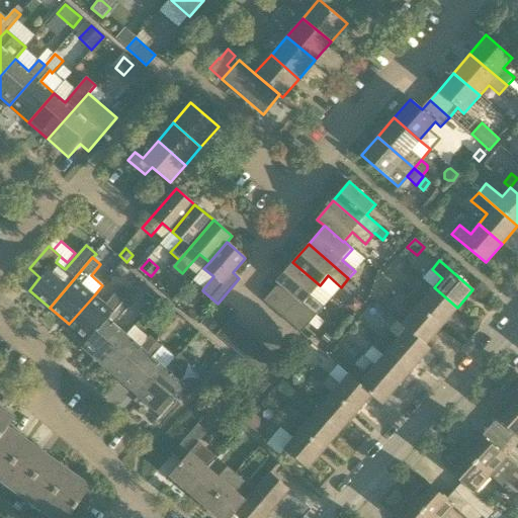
[(285,270),(276,281),(279,283),(288,291),(297,299),(307,308),(317,316),(324,307),(311,295),(320,285),(292,262),(285,270)]
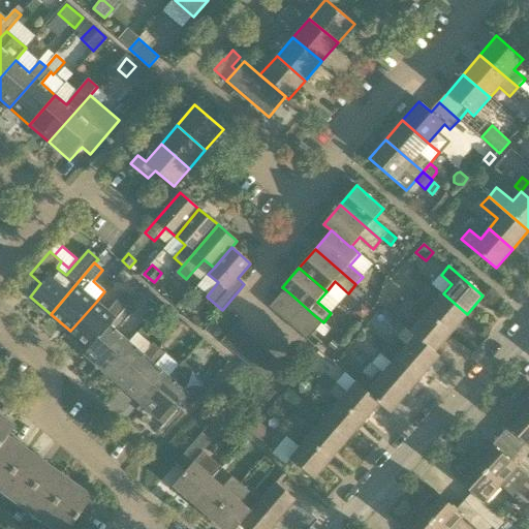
[(414,288),(408,297),(416,304),(423,296),(414,288)]
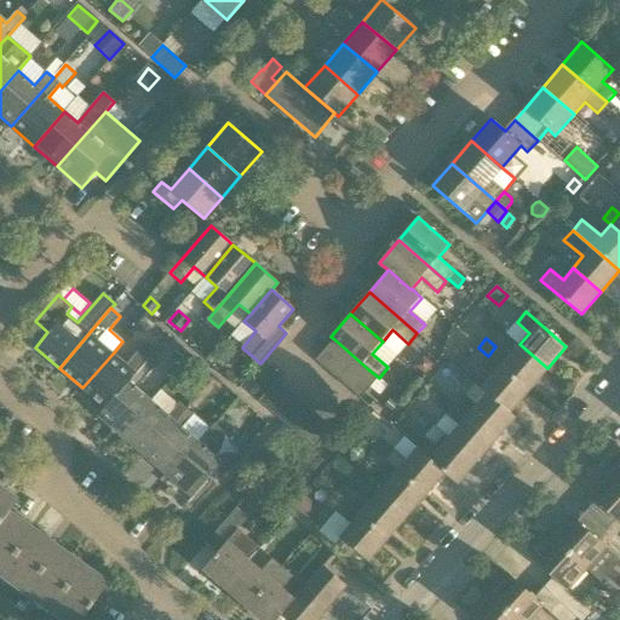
[(334,339),(316,360),(327,369),(345,349),(334,339)]
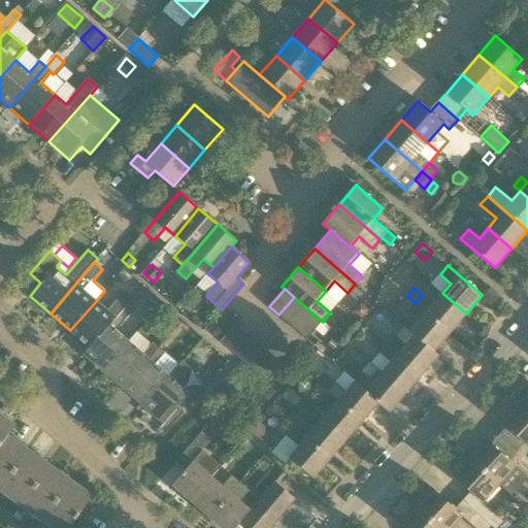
[(70,330),(90,348),(110,325),(110,326),(129,304),(132,300),(123,293),(107,310),(96,301),(70,330)]
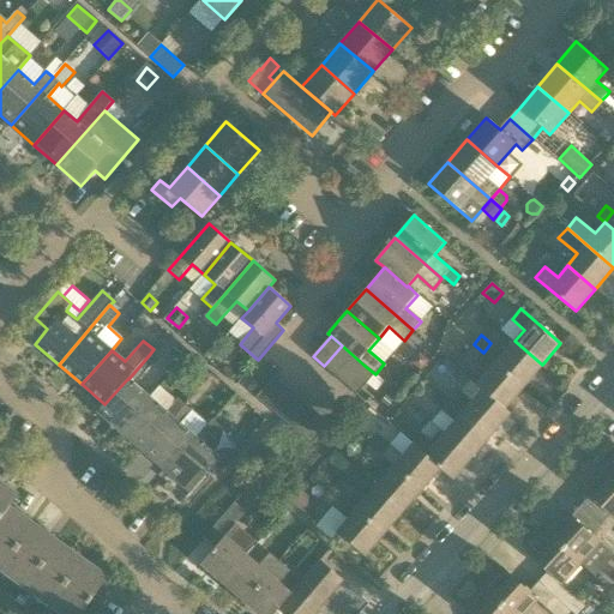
[(483,353),(523,386),(542,365),(515,341),(504,353),(492,342),(491,343),(483,353)]
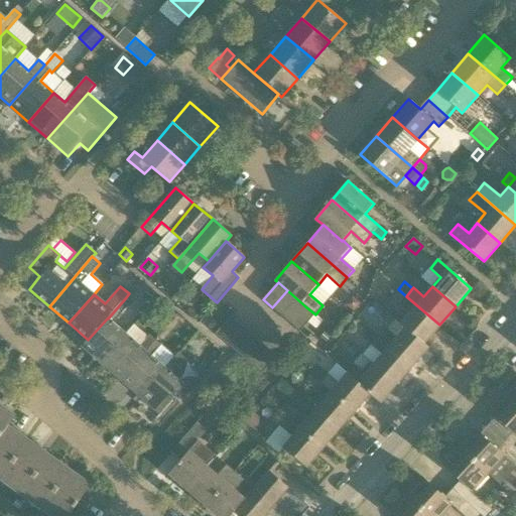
[(149,289),(143,296),(150,302),(157,295),(149,289)]
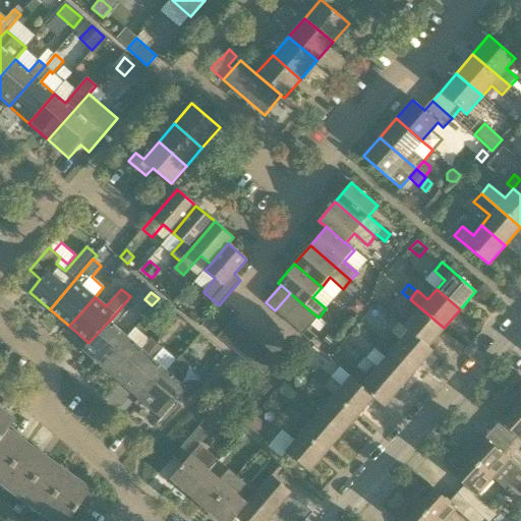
[(290,293),(275,310),(284,319),(299,301),(290,293)]
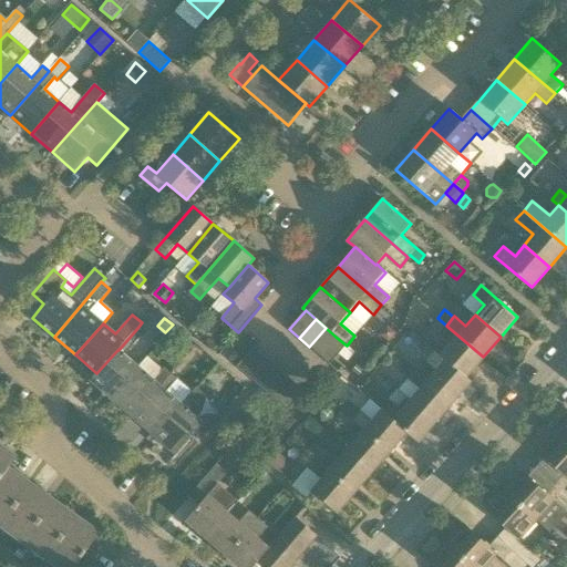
[(450,344),(441,356),(465,377),(483,357),(446,326),(437,334),(450,344)]
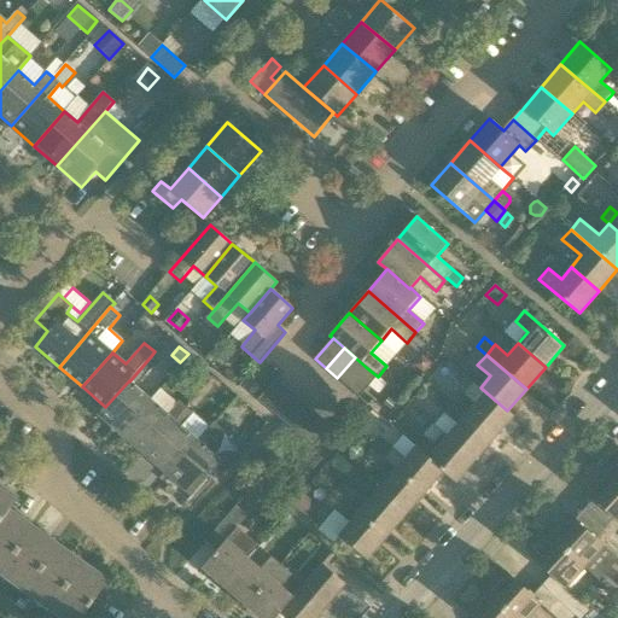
[(122,436),(152,401),(136,386),(158,362),(151,356),(129,382),(129,380),(105,407),(98,415),(122,436)]
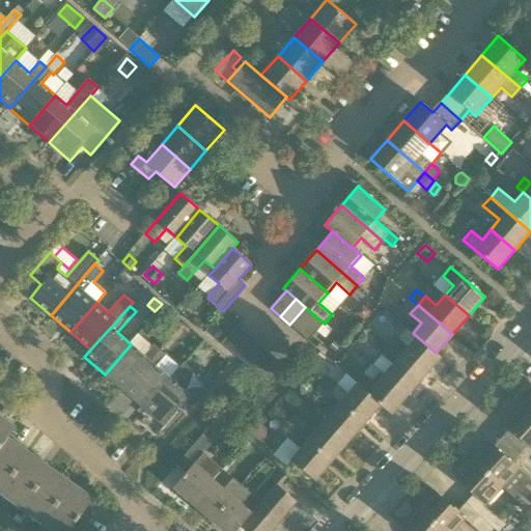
[(305,307),(289,325),(299,333),(314,315),(305,307)]
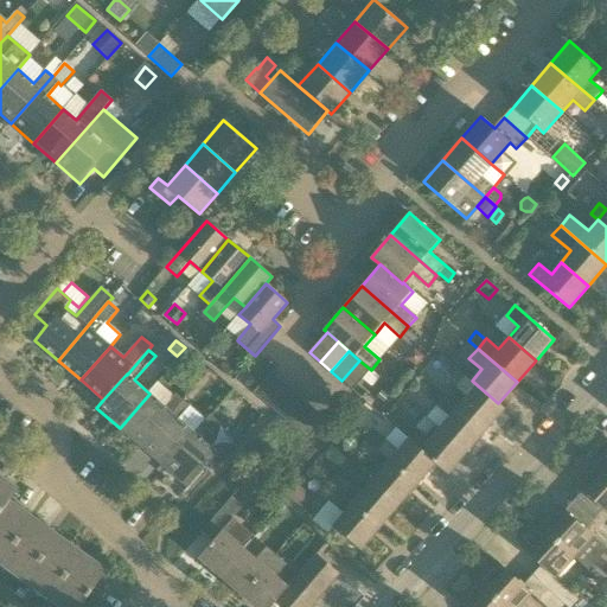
[(359,360),(342,381),(353,390),(371,370),(359,360)]
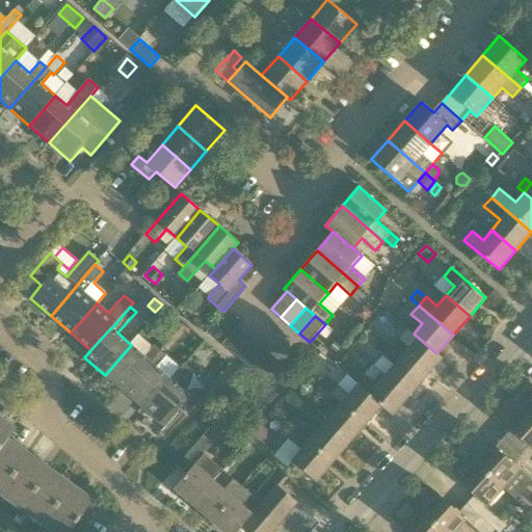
[(232,352),(247,334),(238,325),(222,344),(232,352)]
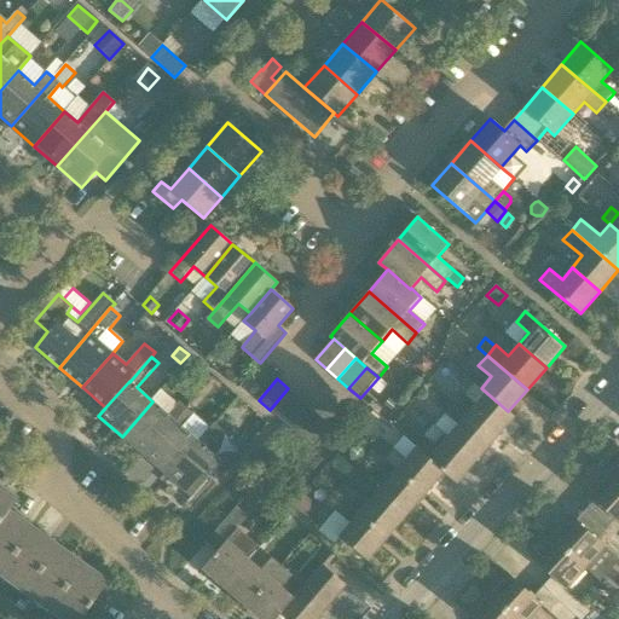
[(281,420),(299,398),(288,388),(270,410),(281,420)]
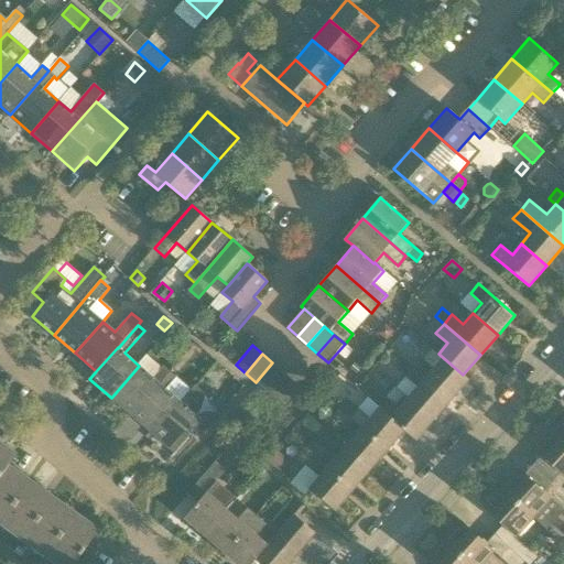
[(414,368),(451,400),(468,379),(463,375),(438,354),(443,358),(434,369),(422,359),(414,368)]
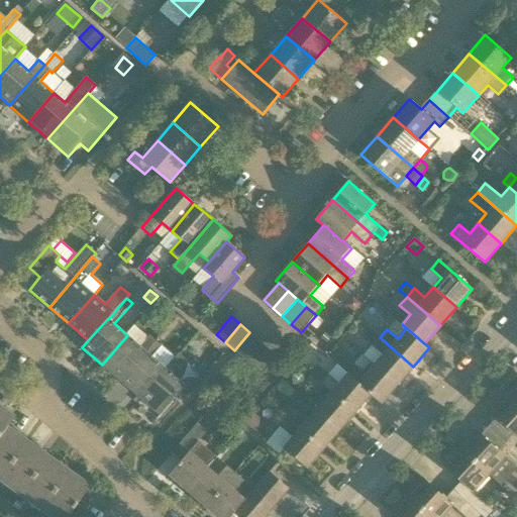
[(374,344),(379,338),(370,331),(365,336),(374,344)]
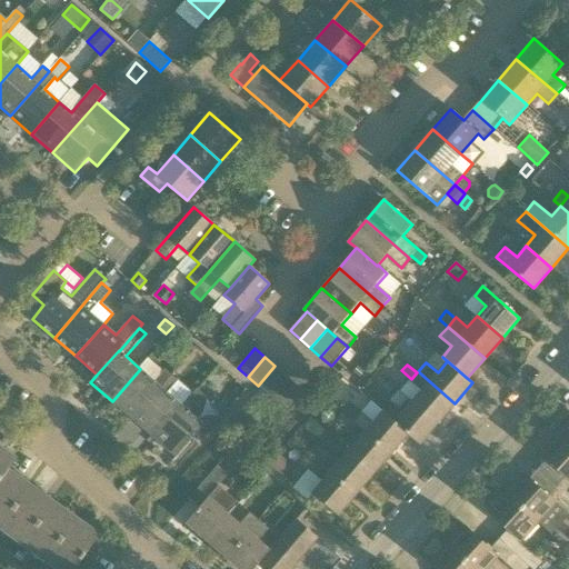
[(258,386),(268,395),(285,375),(275,366),(258,386)]
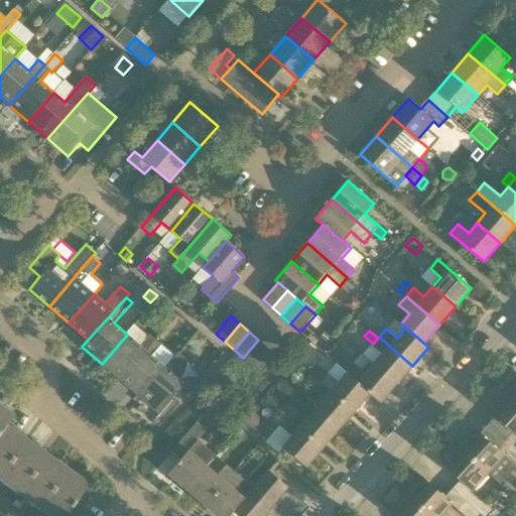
[(325,332),(319,338),(326,343),(331,337),(325,332)]
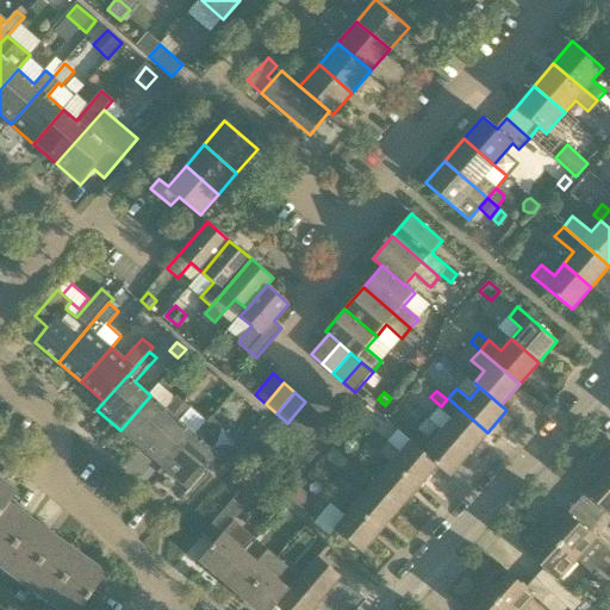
[(150,396),(120,430),(144,450),(185,403),(178,396),(166,409),(150,396)]
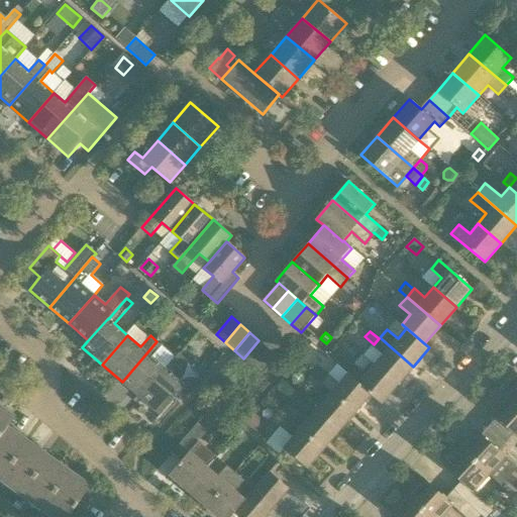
[(374,344),(372,346),(383,355),(375,365),(374,365),(397,385),(413,367),(380,337),(379,338),(374,344)]
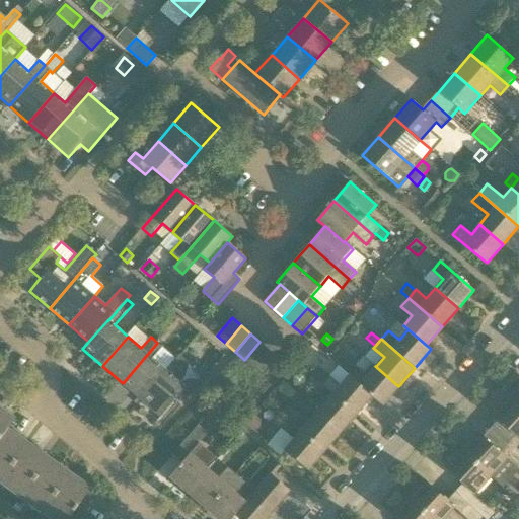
[(244,360),(253,368),(269,350),(260,342),(244,360)]
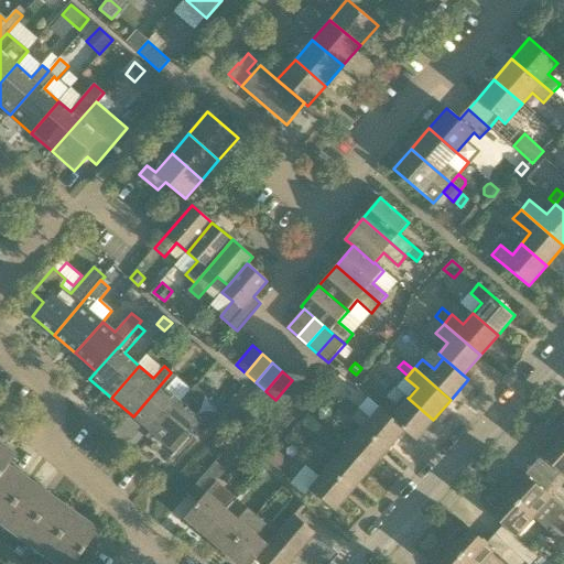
[(183,403),(181,401),(165,389),(176,377),(171,372),(133,416),(155,435),(183,403)]
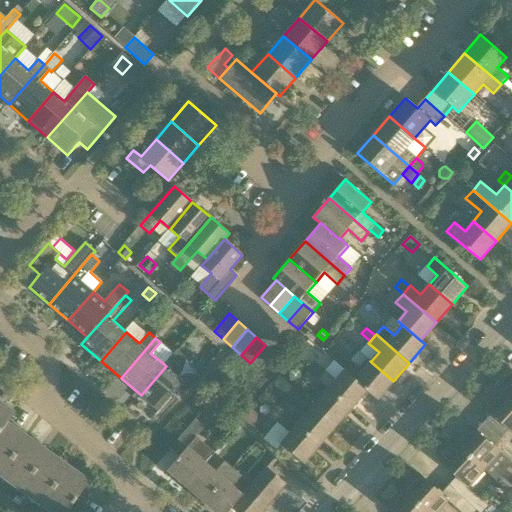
[(250,363),(259,370),(275,353),(265,345),(250,363)]
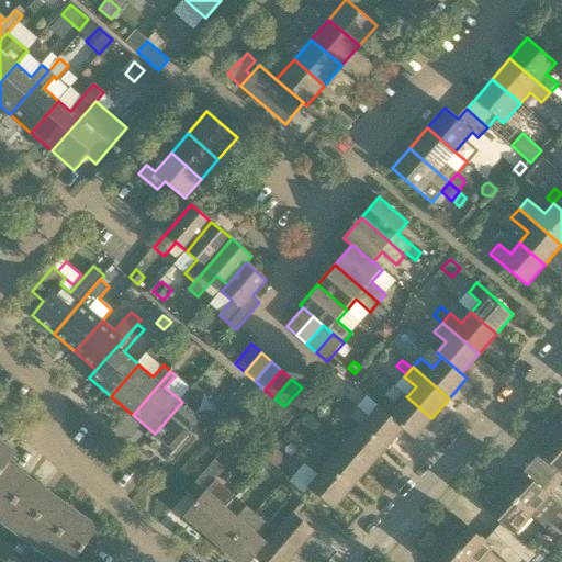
[(182,402),(155,434),(175,451),(202,419),(187,406),(191,401),(194,404),(204,392),(193,383),(180,400),(182,402)]
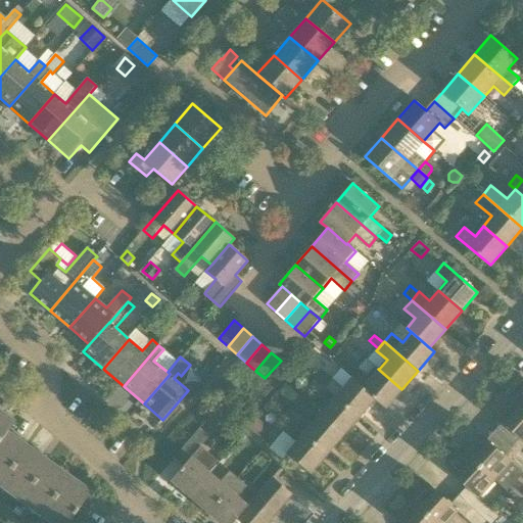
[(348,362),(341,370),(351,379),(358,369),(348,362)]
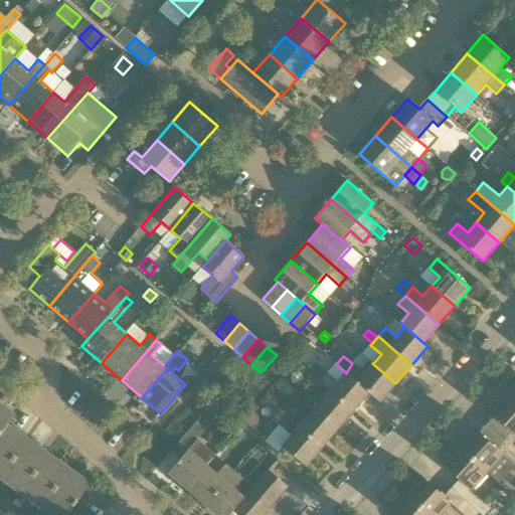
[(316,363),(308,372),(309,373),(320,382),(327,373),(316,363)]
